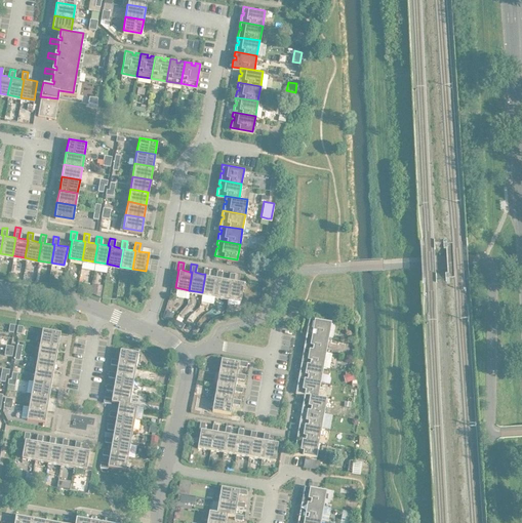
[(202,292),(214,294),(217,276),(215,276),(208,275),(209,267),(204,266),(202,274),(205,274),(202,292)]
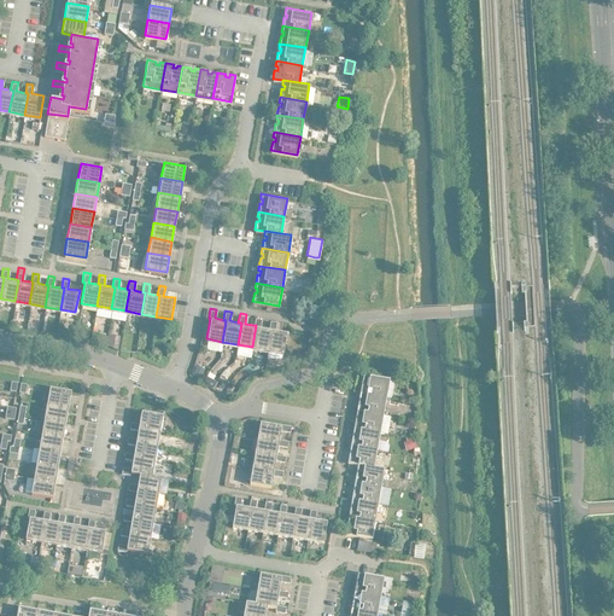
[(252,347),(267,349),(270,329),(268,327),(259,326),(261,317),(255,315),(253,325),(256,325),(252,347)]
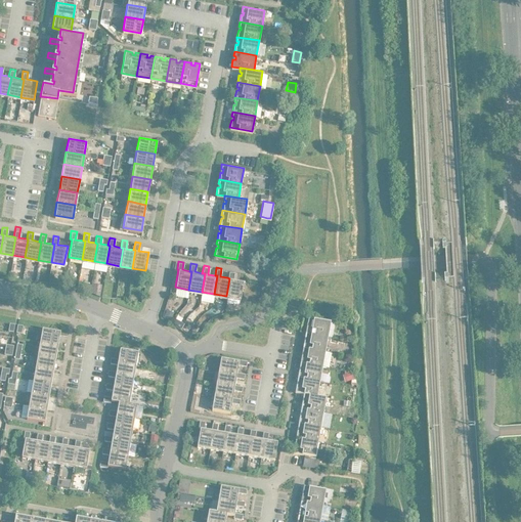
[(229,278),(226,296),(240,298),(243,280),(232,278),(234,271),(229,270),(227,277),(229,278)]
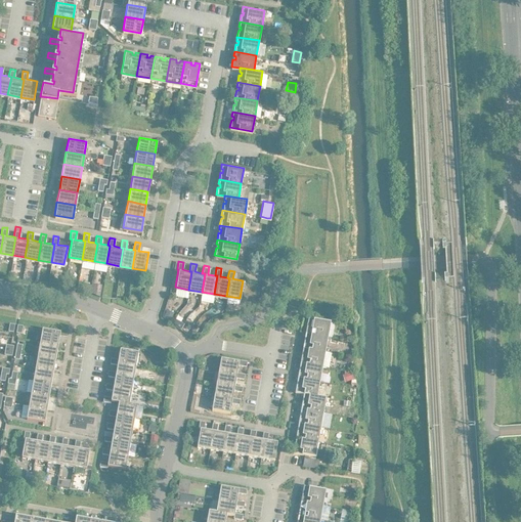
[(79,278),(78,286),(84,288),(84,284),(88,285),(89,280),(79,278)]
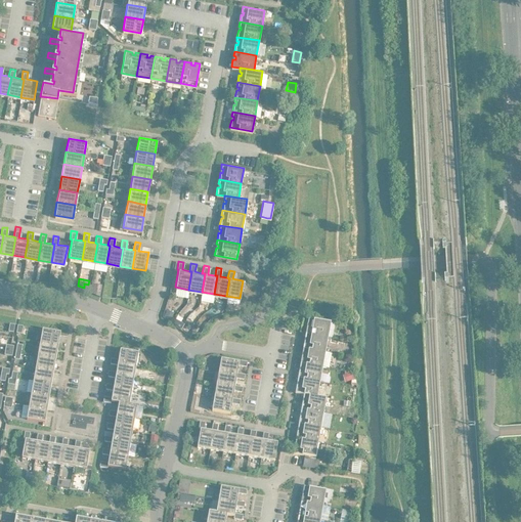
[(91,280),(90,290),(99,295),(101,283),(91,280)]
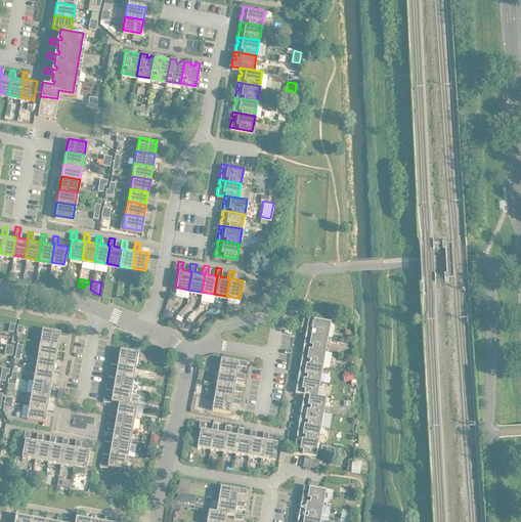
[(165,308),(162,314),(170,318),(173,312),(165,308)]
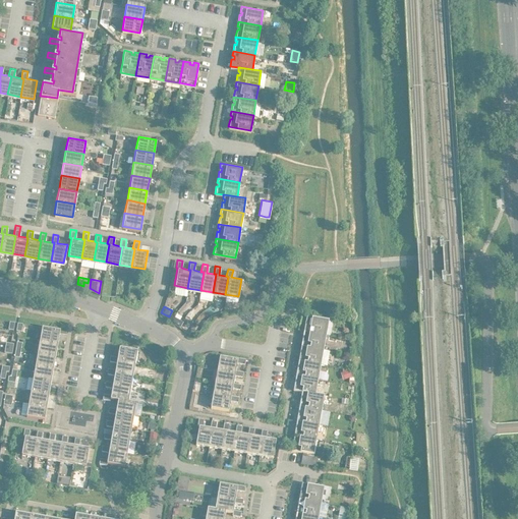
[(304,322),(303,329),(326,333),(328,318),(306,313),(305,319),(307,319),(307,323),(304,322)]
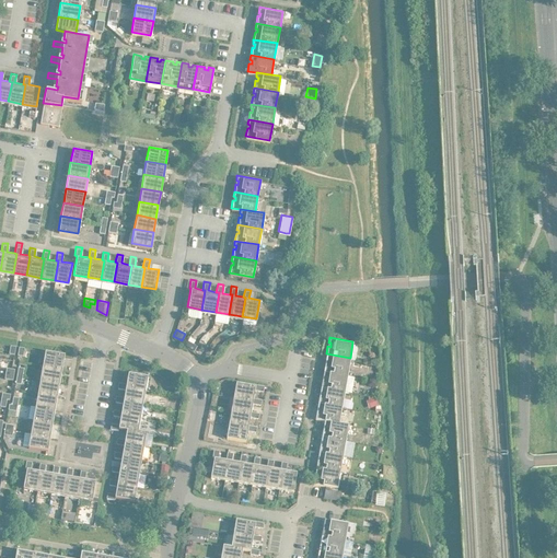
[(188,339),(186,344),(194,348),(196,343),(188,339)]
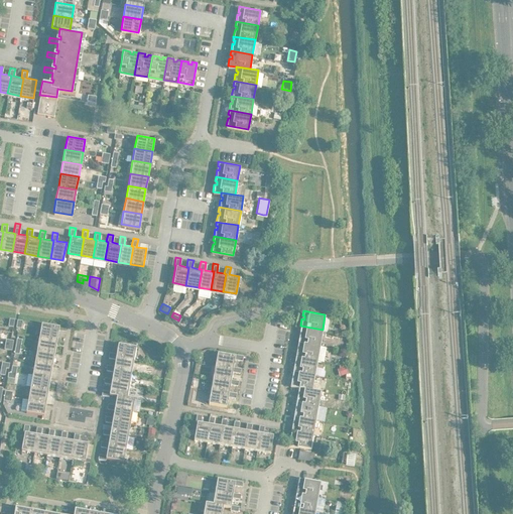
[(41,322),(38,335),(56,338),(58,325),(41,322)]
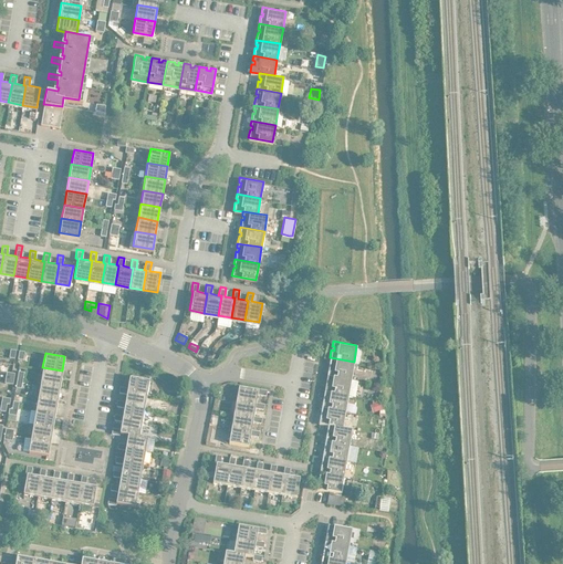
[(329,366),(326,373),(351,377),(354,362),(330,357),(329,362),(332,363),(331,366),(329,366)]
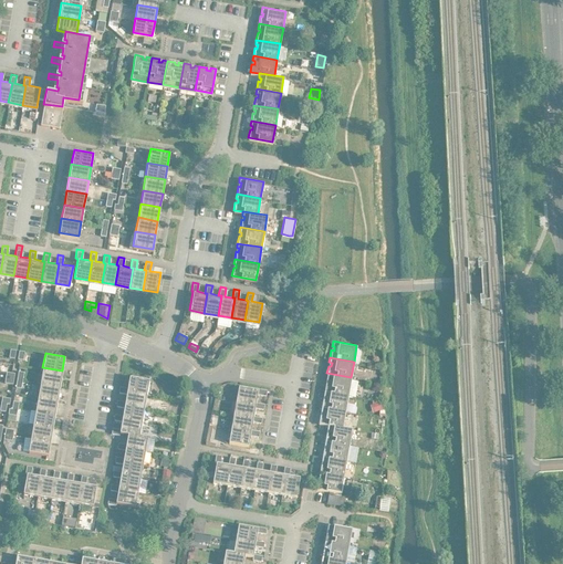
[(42,367),(40,380),(60,384),(62,371),(42,367)]
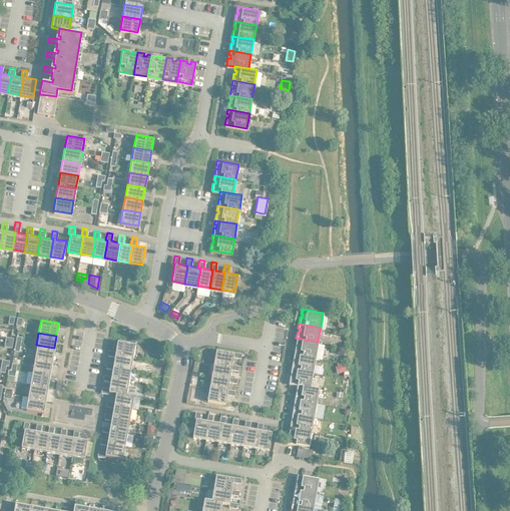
[(295,346),(294,353),(316,357),(318,342),(296,338),(296,343),(298,343),(297,346),(295,346)]
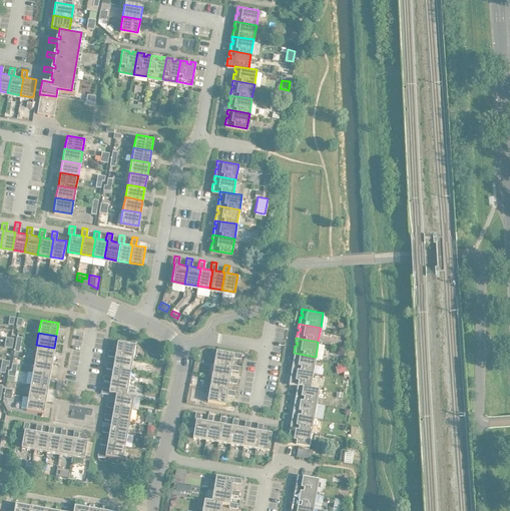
[(106,353),(114,355),(114,353),(132,356),(134,343),(117,340),(115,350),(107,348),(106,353)]
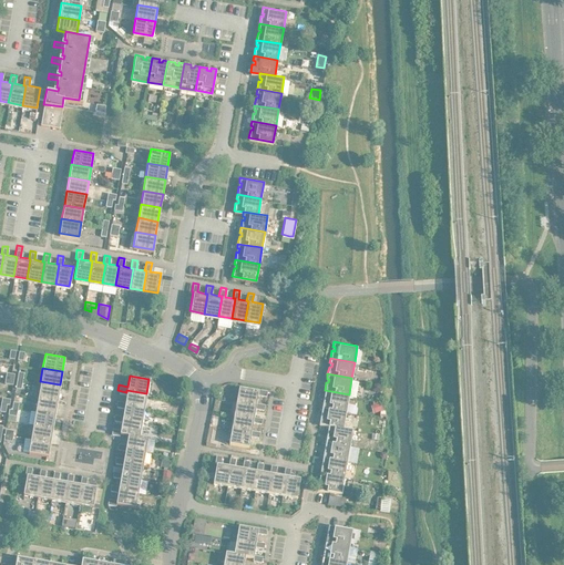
[(40,381),(38,396),(58,399),(60,384),(40,381)]
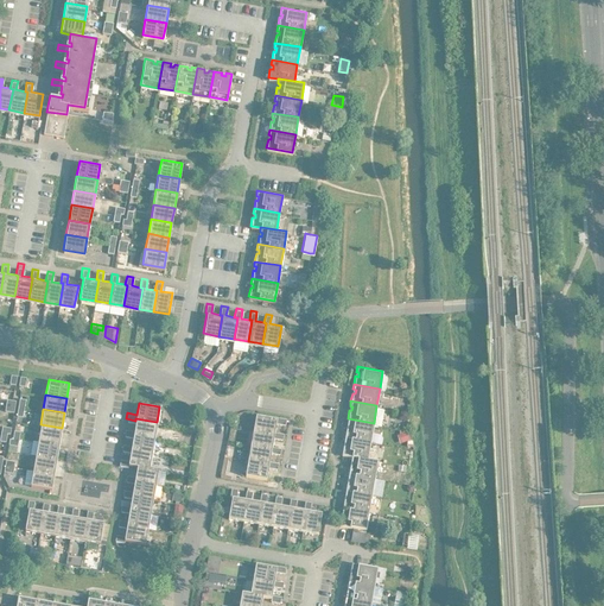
[(255,414),(253,429),(274,433),(274,429),(275,421),(285,422),(286,416),(277,415),(277,417),(255,414)]
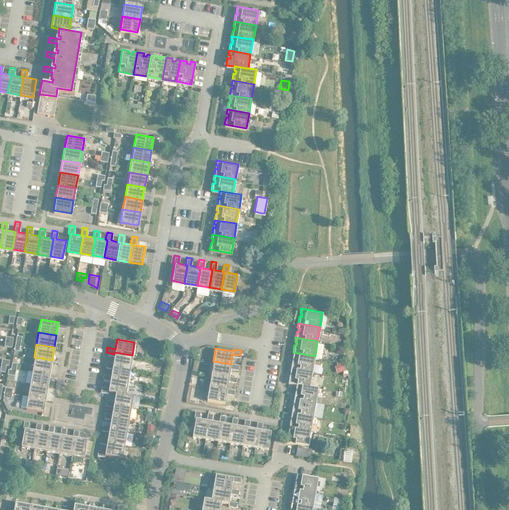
[(104,365),(112,366),(112,364),(130,367),(132,355),(114,352),(114,354),(113,361),(105,360),(104,365)]
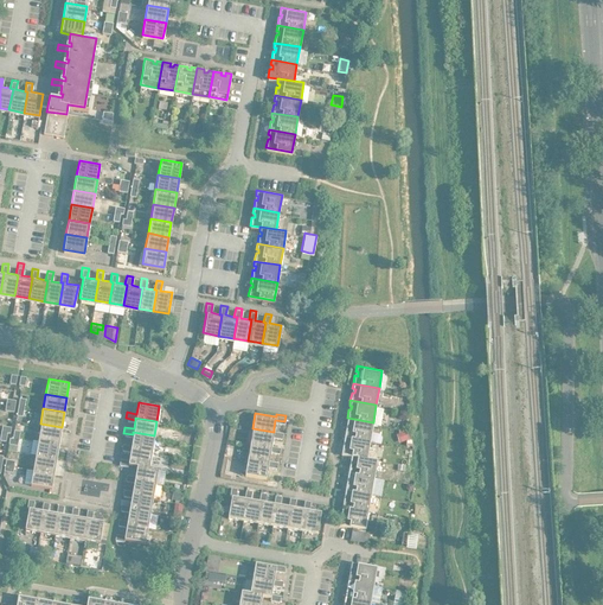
[(346,426),(344,434),(370,439),(373,422),(347,418),(346,422),(348,424),(348,427),(346,426)]
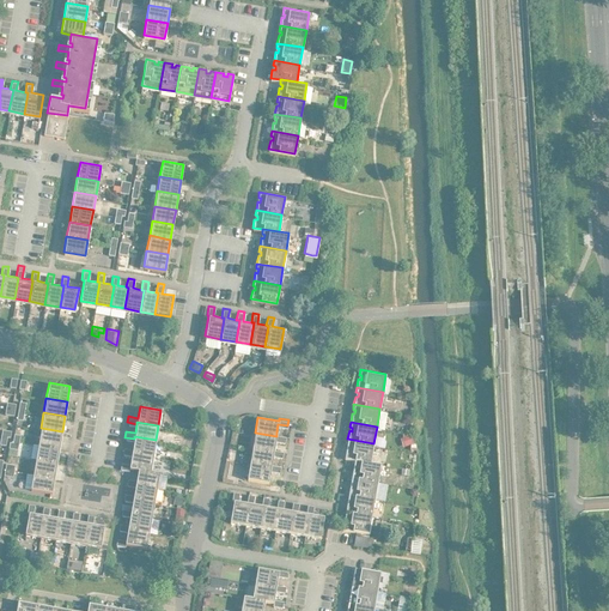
[(41,428),(38,442),(59,446),(62,431),(41,428)]
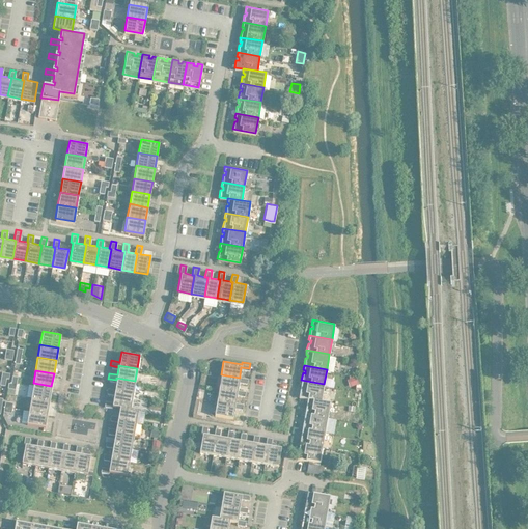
[(221,374),(219,387),(237,390),(238,388),(239,380),(247,382),(247,377),(240,374),(240,378),(221,374)]
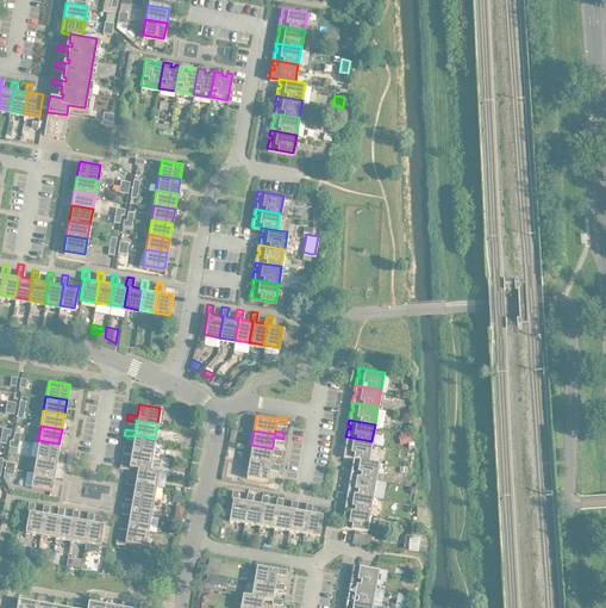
[(122,450),(131,452),(131,448),(152,452),(155,438),(133,434),(133,436),(132,446),(123,444),(122,450)]
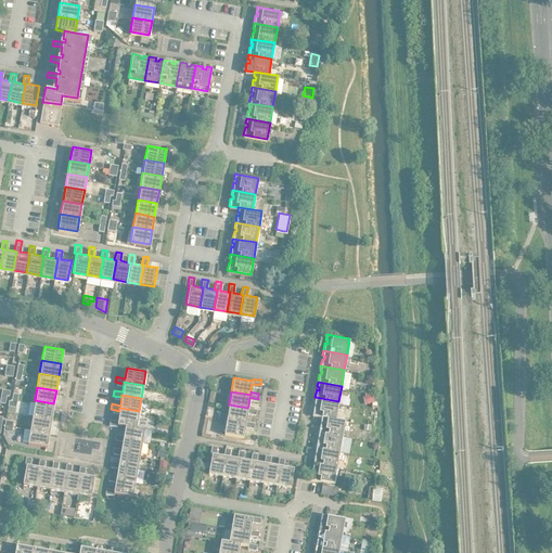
[(312,413),(321,414),(335,416),(336,416),(338,401),(315,397),(315,402),(317,402),(316,406),(313,406),(312,413)]
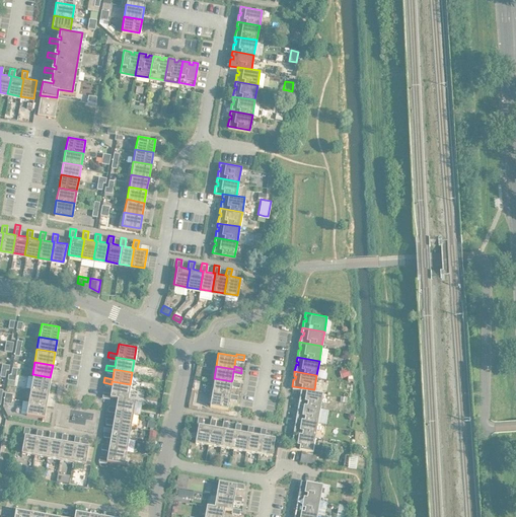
[(32,374),(30,386),(48,389),(50,377),(32,374)]
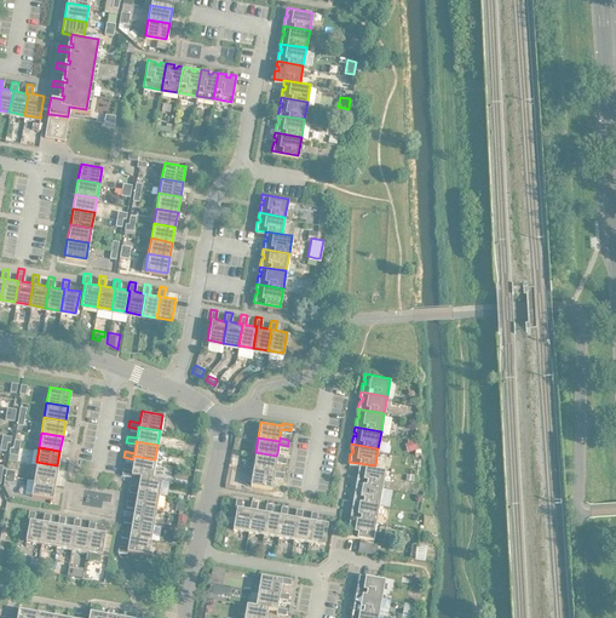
[(255,452),(253,467),(274,470),(275,468),(276,459),(285,461),(286,455),(277,453),(276,456),(255,452)]
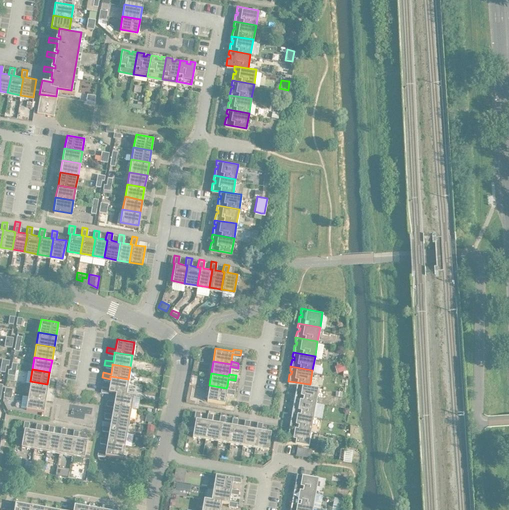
[(108,389),(115,390),(125,392),(126,392),(128,379),(110,376),(110,379),(108,386),(101,385),(100,390),(108,391),(108,389)]
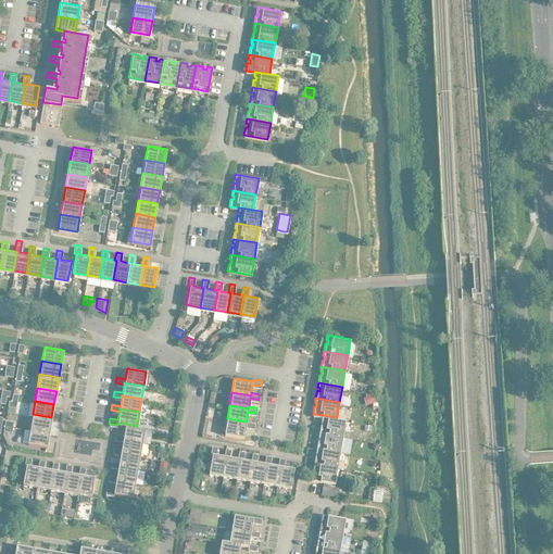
[(33,414),(30,428),(49,431),(51,417),(33,414)]
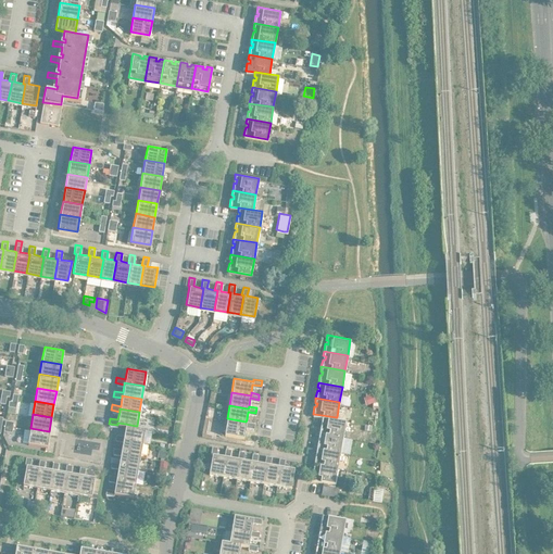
[(321,424),(319,431),(342,435),(346,419),(337,417),(336,417),(322,415),(321,420),(324,420),(323,424),(321,424)]
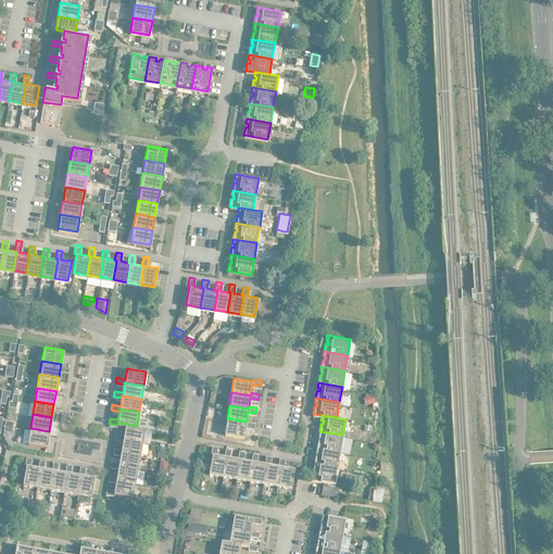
[(246,422),(227,418),(224,432),(243,436),(246,425),(253,427),(254,422),(247,419),(246,422)]
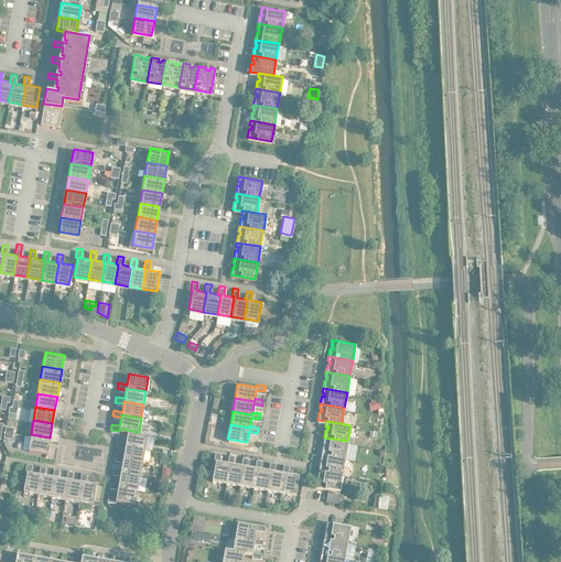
[(116,444),(125,446),(125,444),(144,447),(147,433),(139,432),(138,432),(127,430),(126,441),(117,439),(116,444)]
